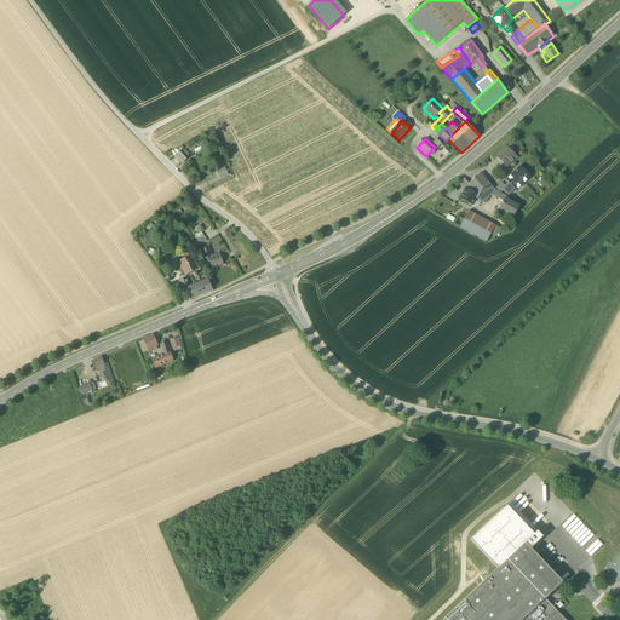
[(435,147),(436,149),(442,143),(436,138),(431,144),(435,147)]
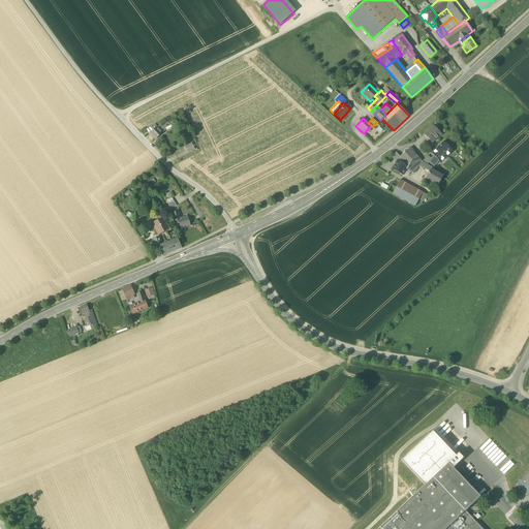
[(429,139),(432,143),(433,143),(436,139),(435,137),(437,135),(440,133),(434,126),(429,131),(429,130),(425,134),(429,139)]
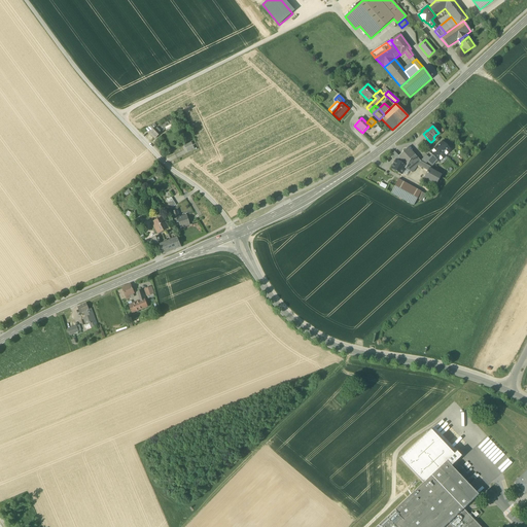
[(149,134),(155,139),(162,132),(160,129),(156,127),(154,130),(149,134)]
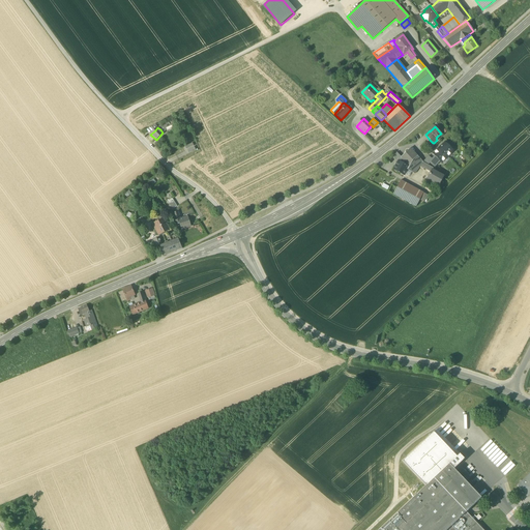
[(427,143),(432,148),(435,145),(434,143),(433,143),(430,140),(427,143)]
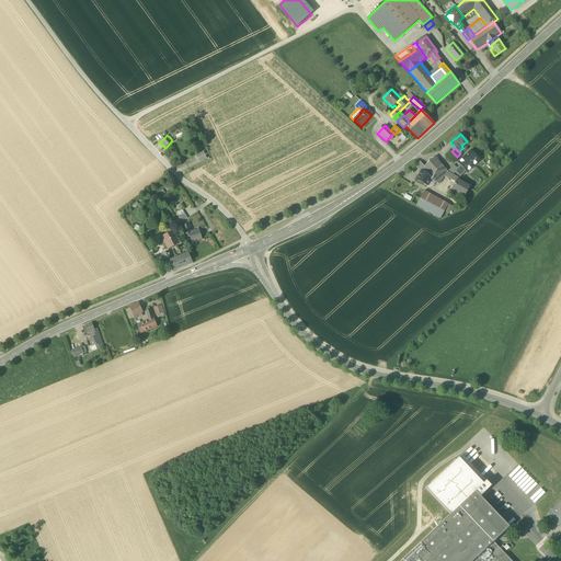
[(471,151),(465,157),(473,167),(480,160),(471,151)]
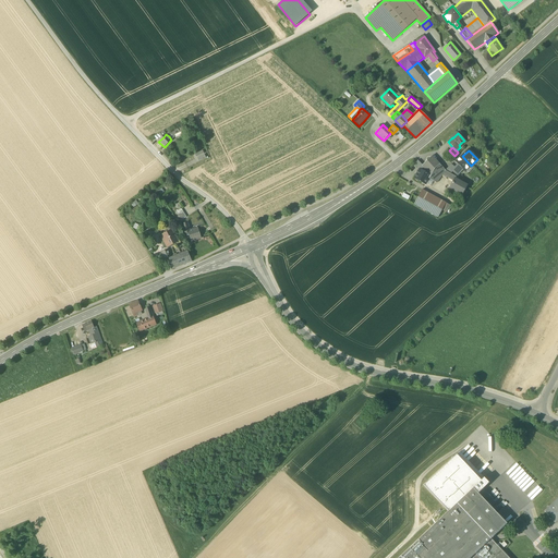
[(423,166),(422,166),(431,176),(431,177),(429,179),(436,183),(437,183),(443,174),(446,171),(432,156),(423,166)]
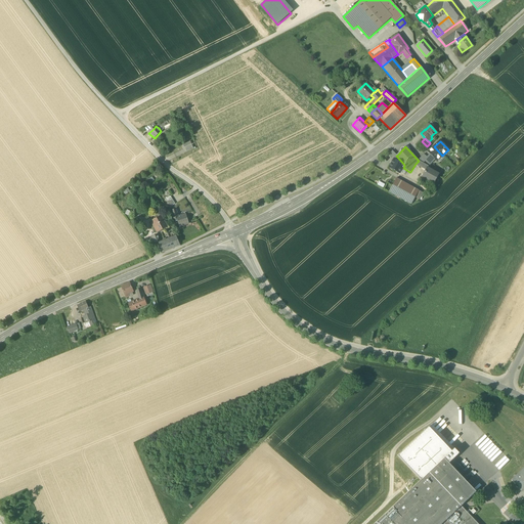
[(437,161),(442,156),(434,146),(430,149),(431,150),(430,153),(429,151),(428,151),(430,154),(435,159),(437,161)]
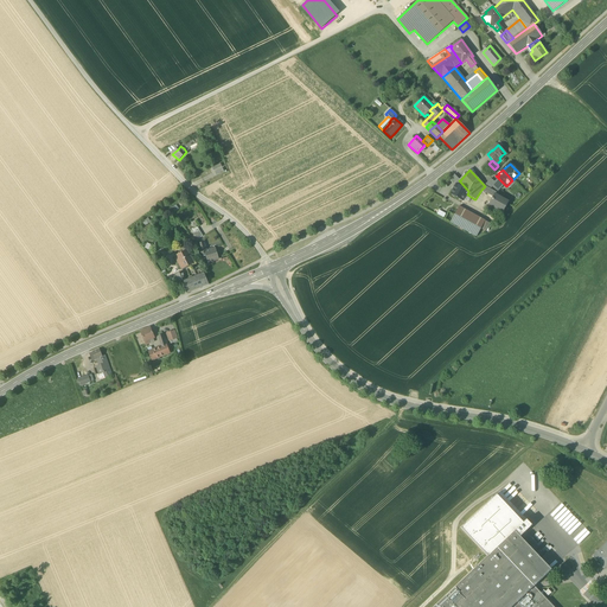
[(449,179),(455,186),(457,185),(459,180),(460,180),(454,174),(449,179)]
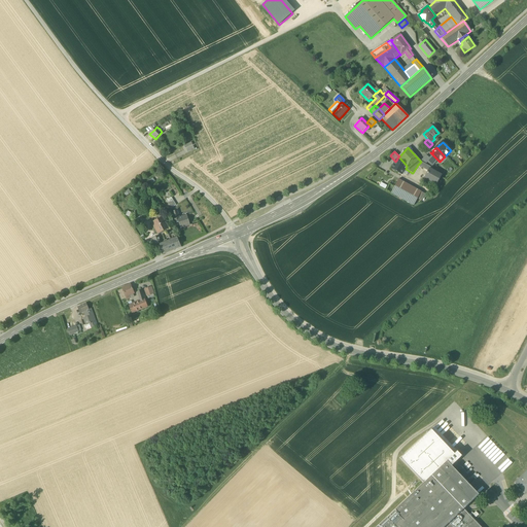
[(432,154),(429,157),(430,159),(427,162),(427,163),(431,166),(437,160),(432,154)]
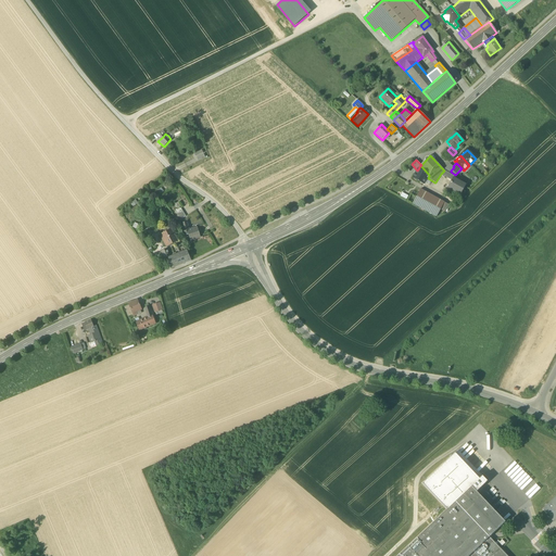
[(449,174),(451,172),(451,171),(454,167),(453,166),(450,164),(444,171),(449,174)]
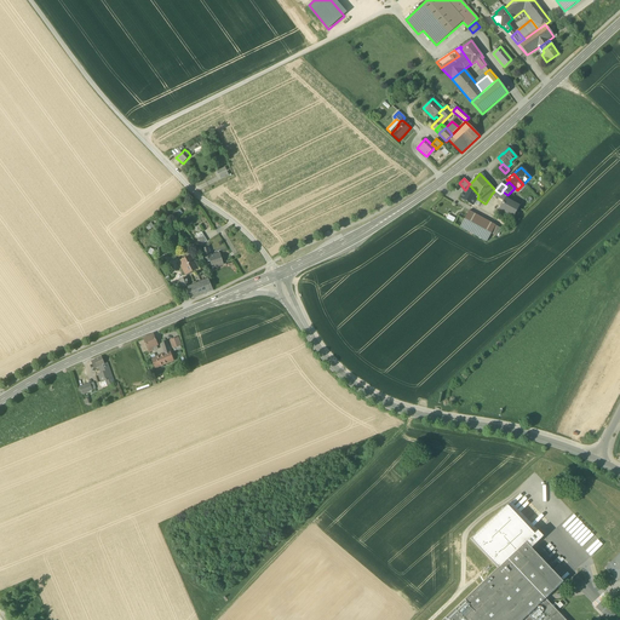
[(466,189),(478,196),(478,195),(469,184),(466,189)]
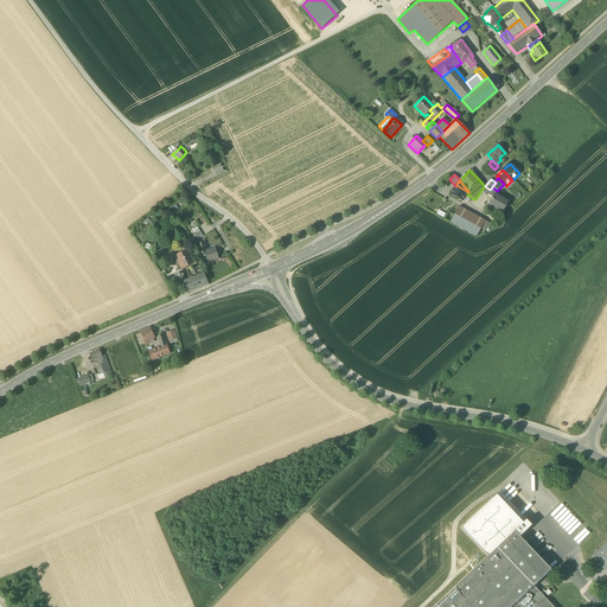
[(459,198),(462,200),(467,195),(468,192),(457,185),(455,186),(451,193),(459,198)]
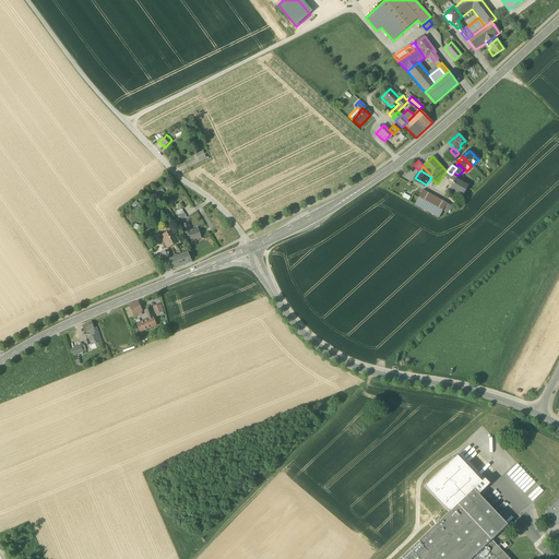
[(450,188),(463,195),(468,187),(456,179),(456,178),(451,175),(447,171),(443,175),(454,181),(450,188)]
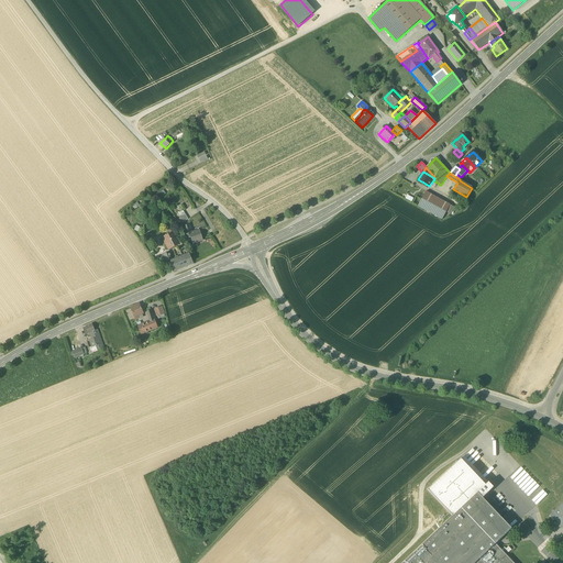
[(418,207),(442,220),(446,212),(450,205),(426,191),(418,207)]
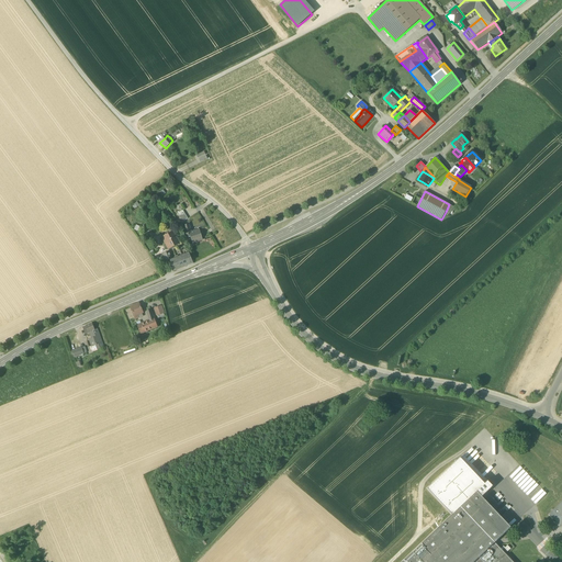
[(179,216),(182,222),(188,218),(184,213),(179,216)]
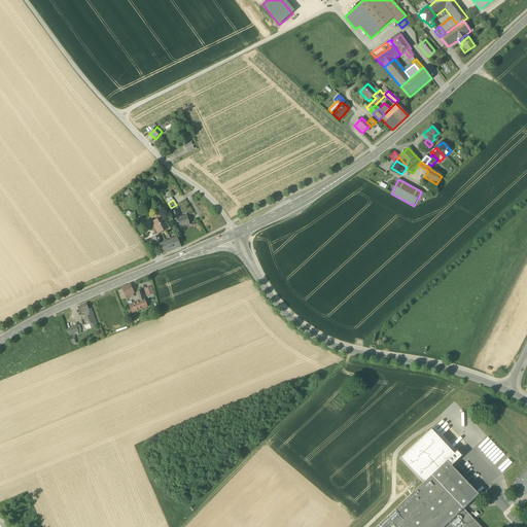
[(178,222),(180,229),(189,225),(186,215),(179,217),(177,210),(172,211),(175,223),(178,222)]
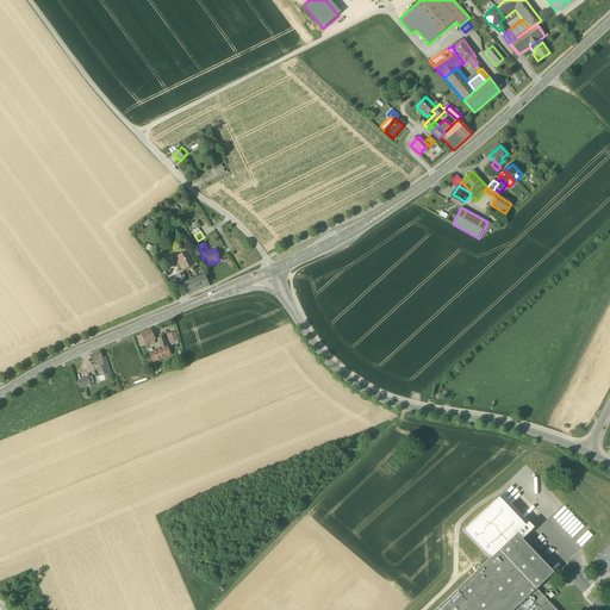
[(175,257),(184,271),(194,265),(187,251),(175,257)]
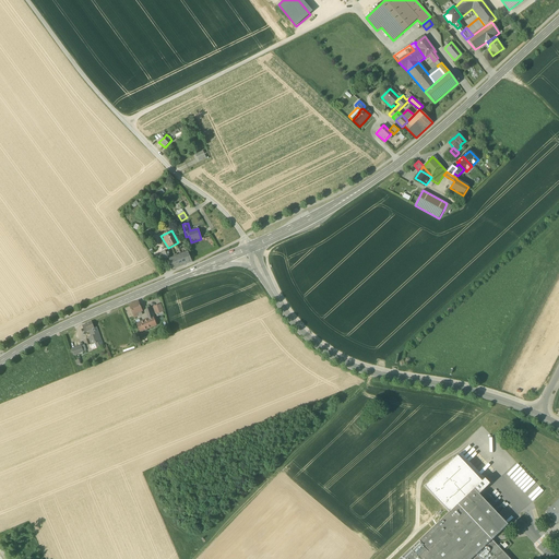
[(162,253),(165,260),(171,258),(168,250),(162,253)]
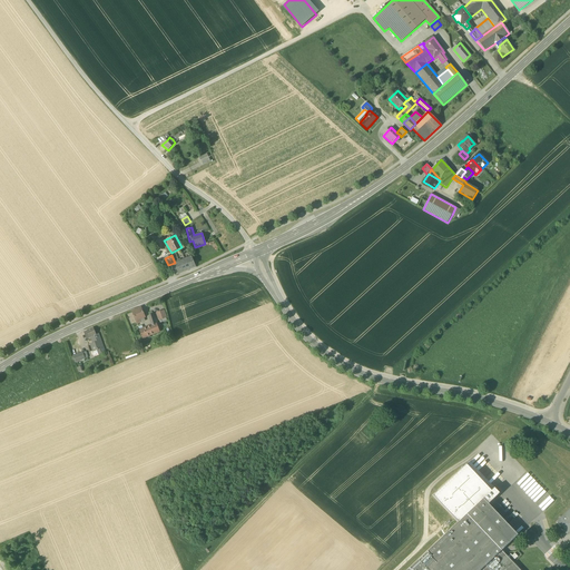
[(172,265),(176,275),(196,267),(192,256),(172,265)]
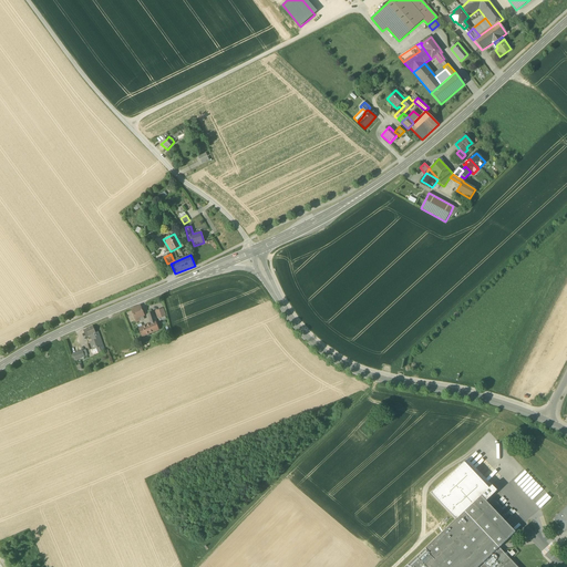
[(135,320),(136,322),(144,319),(143,317),(144,316),(141,306),(131,310),(135,320)]
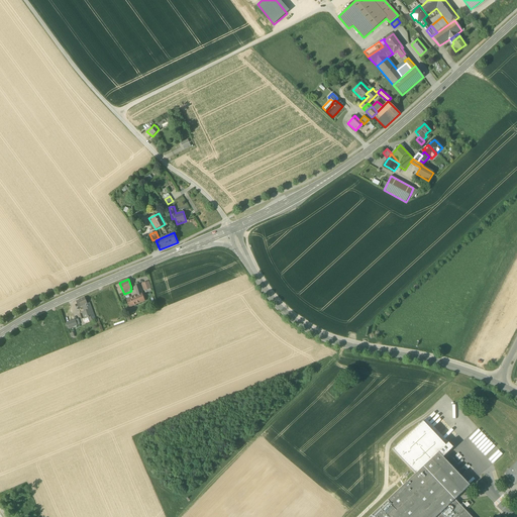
[(141,284),(144,291),(150,289),(148,282),(141,284)]
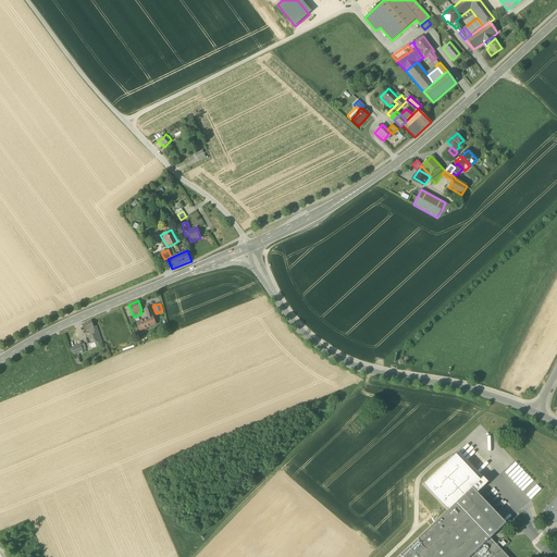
[(136,323),(139,331),(151,325),(149,319),(148,319),(136,323)]
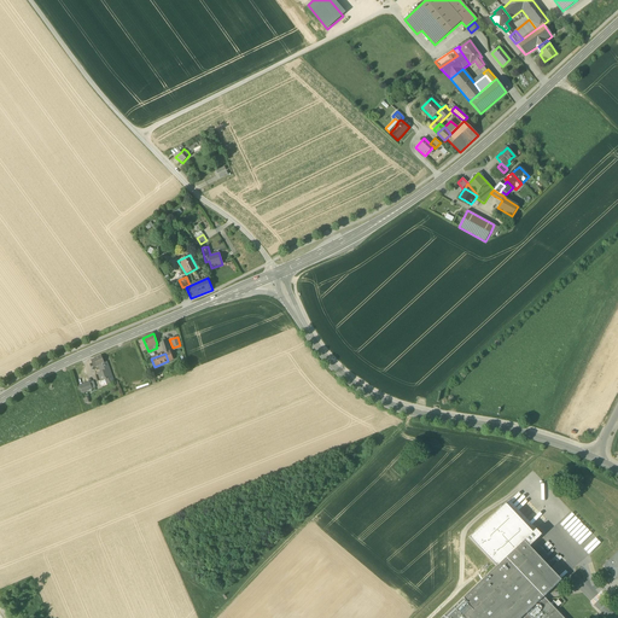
[(98,366),(99,368),(101,367),(100,365),(104,363),(101,356),(91,361),(94,368),(98,366)]
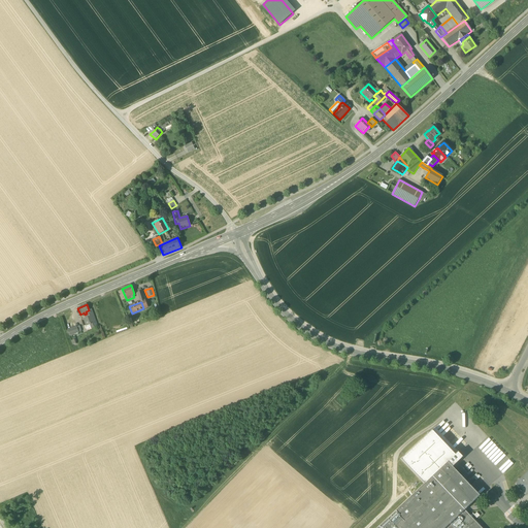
[(90,325),(92,328),(97,326),(94,316),(88,318),(84,319),(87,326),(90,325)]
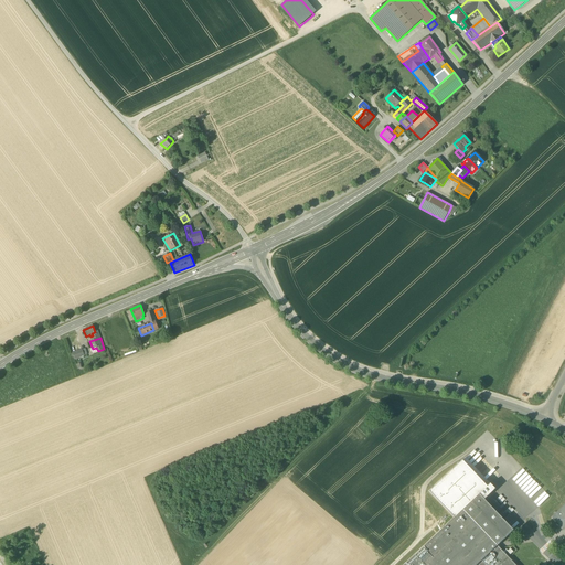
[(73,353),(75,359),(84,355),(82,350),(73,353)]
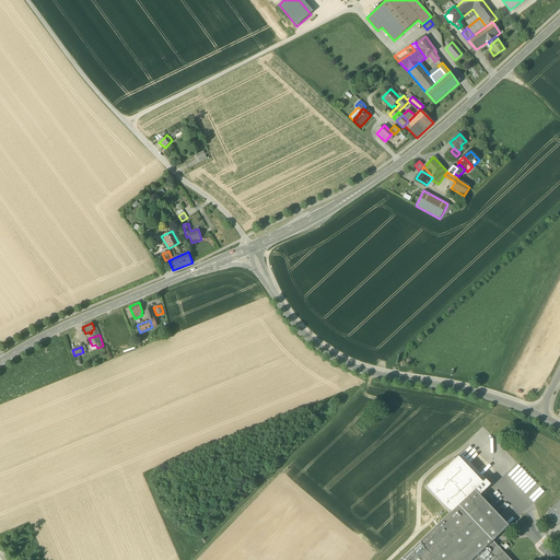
[(426,487),(451,513),(475,490),(480,496),(491,485),(486,479),(482,482),(458,456),(426,487)]
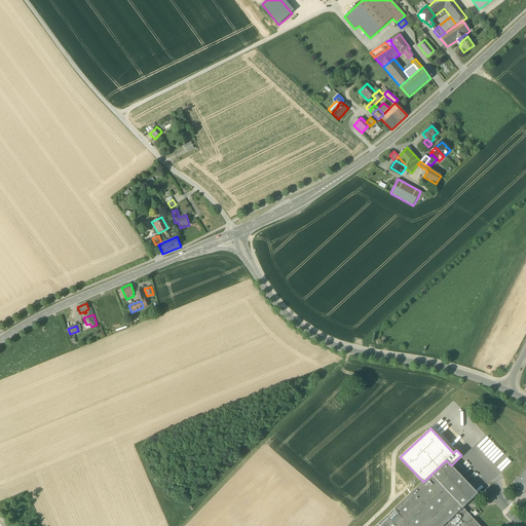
[(489,435),(479,445),(498,464),(500,461),(501,462),(503,460),(503,459),(508,455),(489,435)]
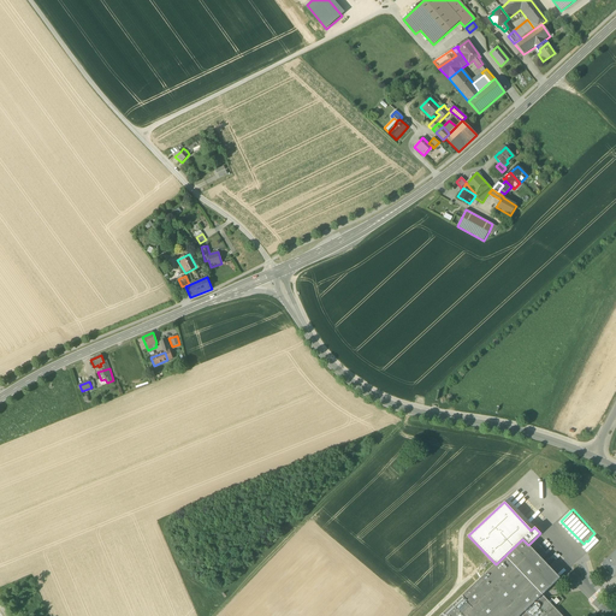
[(528,615),(525,611),(543,594),(560,579),(552,570),(549,567),(548,566),(544,561),(543,561),(539,557),(528,545),(522,539),(496,564),(440,615),(528,615)]
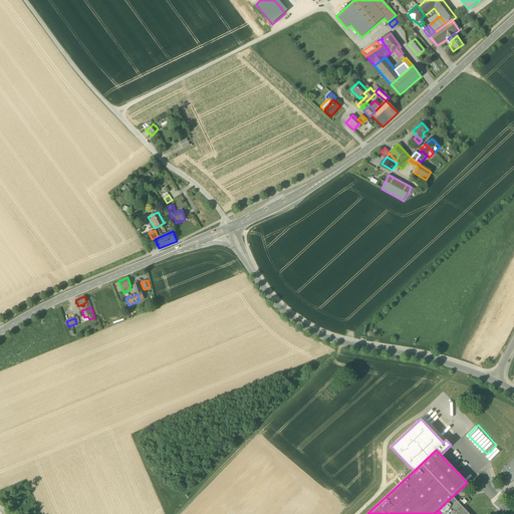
[(513,481),(513,480),(513,459),(502,471),(513,481)]
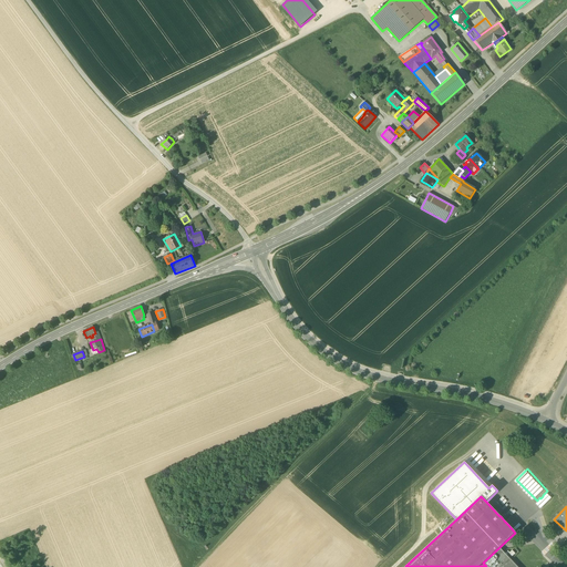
[(517,566),(500,547),(483,563),(486,566),(517,566)]
